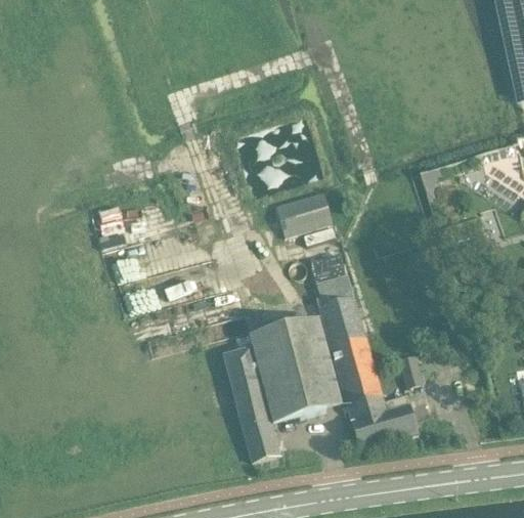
[(437,175),(441,174),(439,167),(421,173),(429,198),(435,196),(432,187),(437,175)]
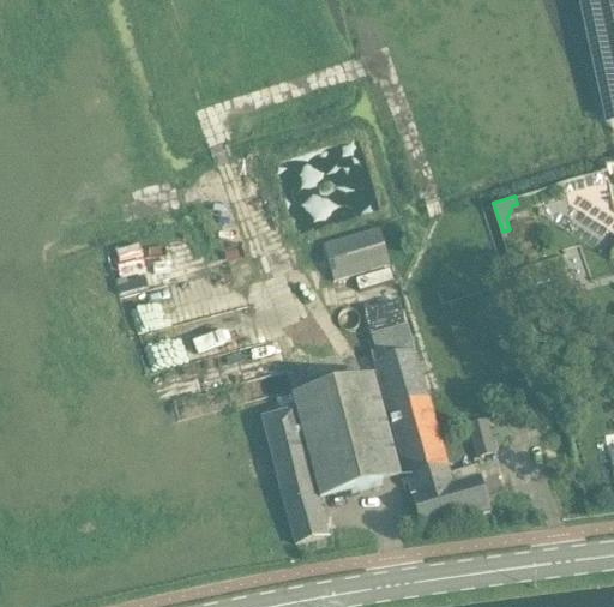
[(379,224),(323,241),(333,278),(390,262),(379,224)]
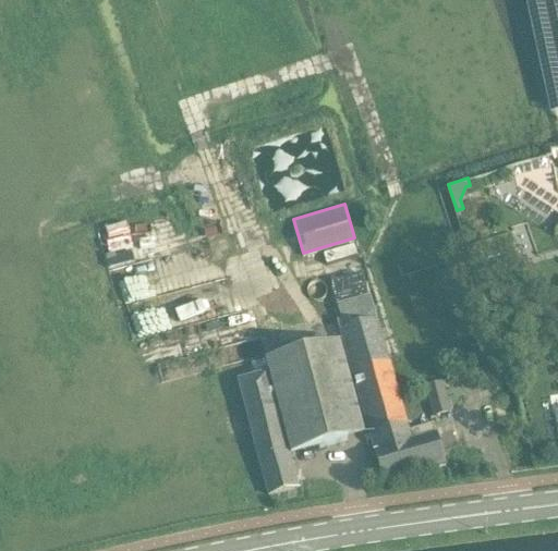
[(508,229),(466,242),(478,281),(520,268),(508,229)]
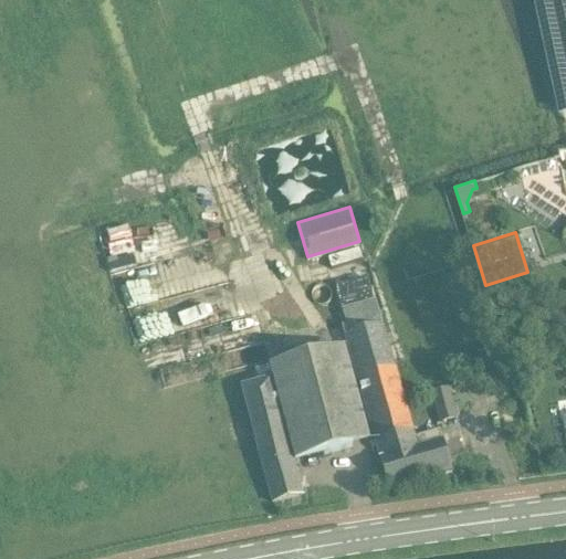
[(376,296),(342,306),(346,320),(343,322),(346,331),(375,438),(413,426),(376,296)]
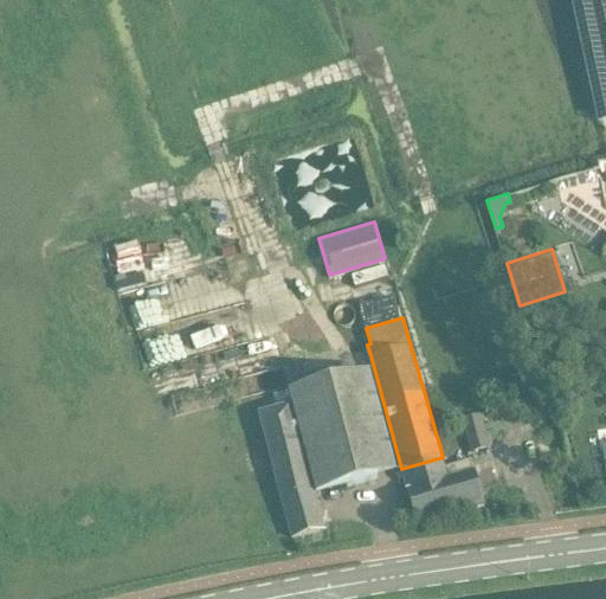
[(291,403),(259,411),(291,534),(323,526),(315,490),(376,474),(350,372),(288,388),(291,403)]
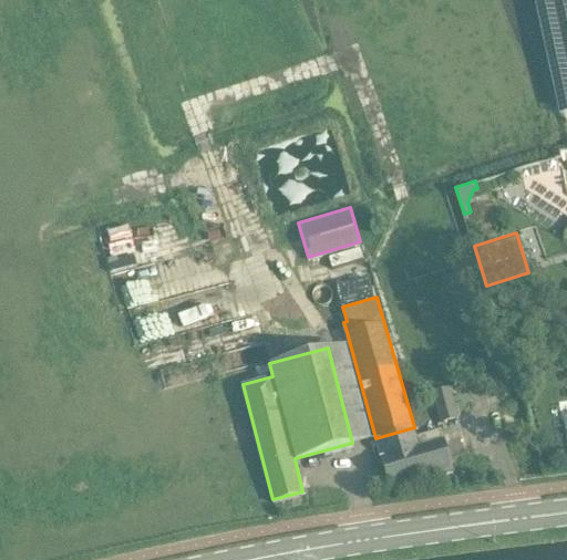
[(449,384),(432,389),(440,420),(457,415),(449,384)]
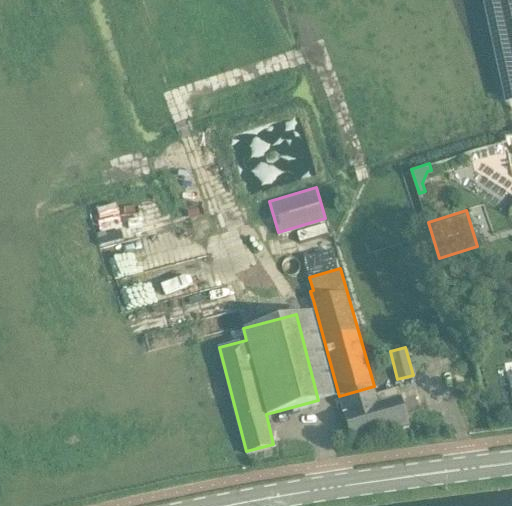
[(375,393),(374,386),(339,396),(351,440),(386,430),(375,393)]
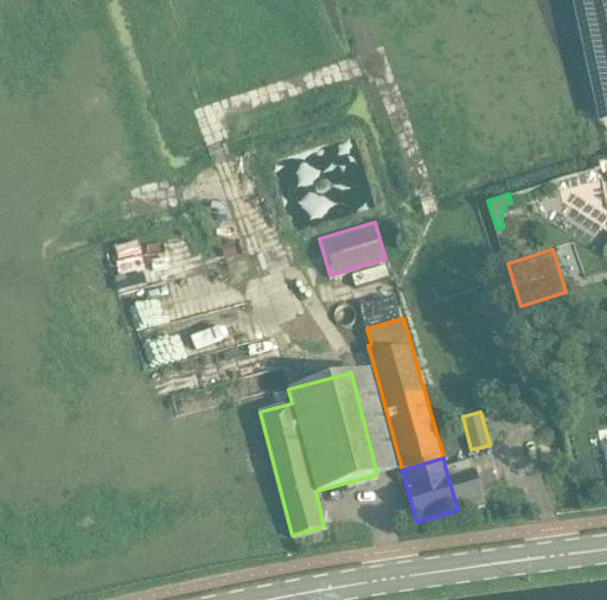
[(471,459),(445,466),(458,510),(483,503),(471,459)]
